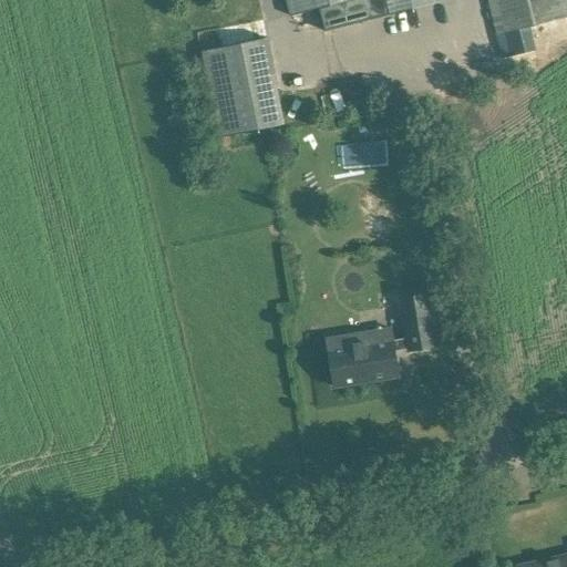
[(566,0),(286,0),(290,16),(319,8),(325,31),(445,0),(490,0),(498,34),(566,17),(566,0)]
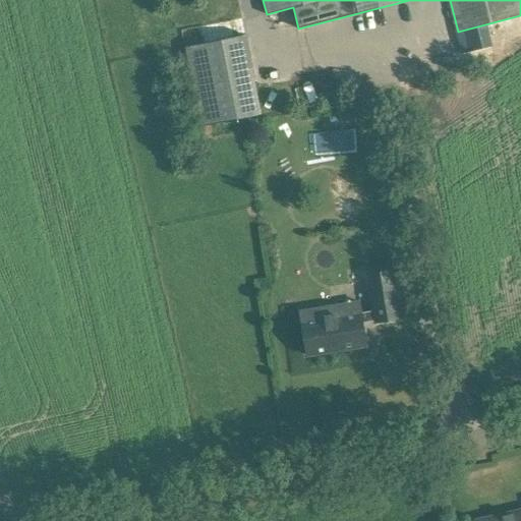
[(185,47),(200,125),(240,118),(262,114),(246,35),(185,47)]
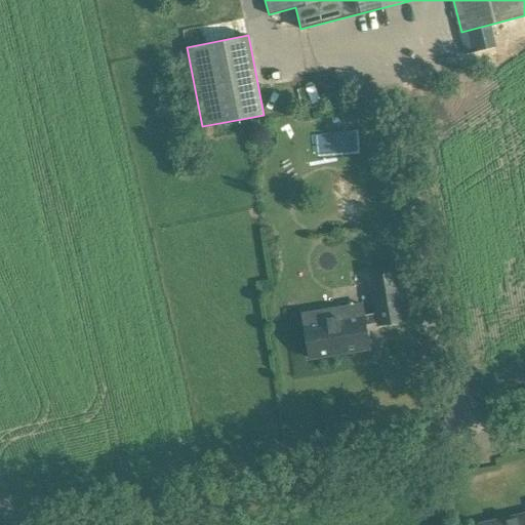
[(405,321),(397,272),(371,276),(377,313),(365,315),(305,324),(310,358),(370,348),(366,325),(378,323),(378,325),(405,321)]
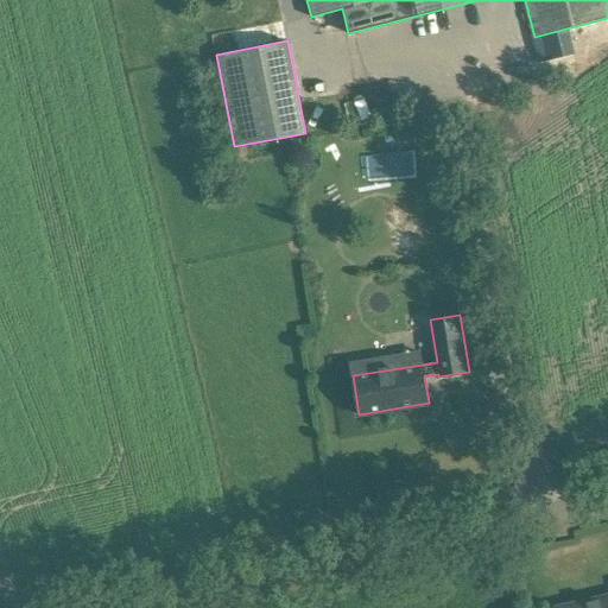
[(348,390),(346,359),(331,360),(333,391),(348,390)]
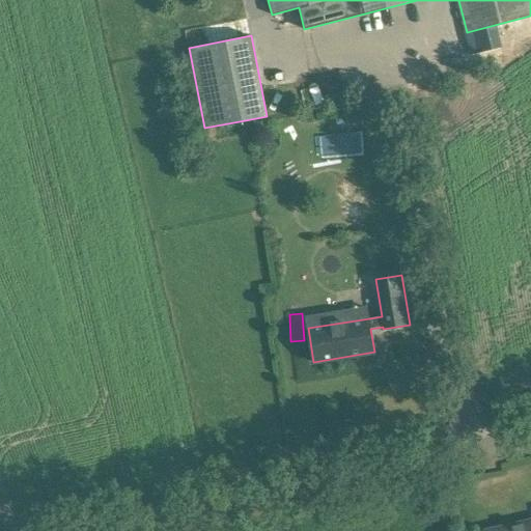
[(530,530),(530,520),(484,530),(530,530)]
